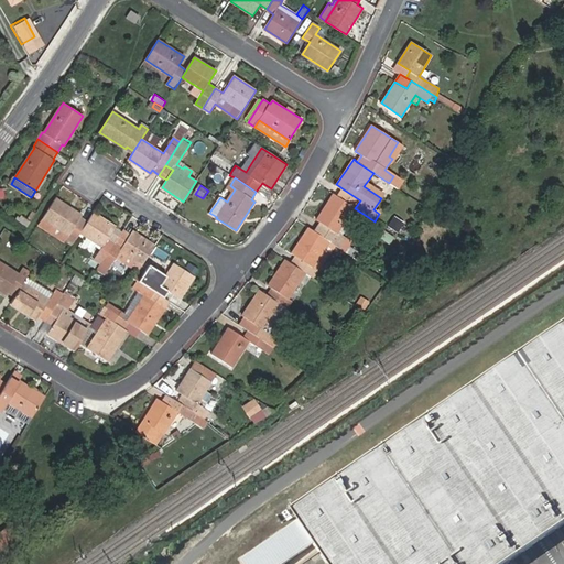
[(354,207),(355,208),(360,201),(344,190),(338,197),(354,207)]
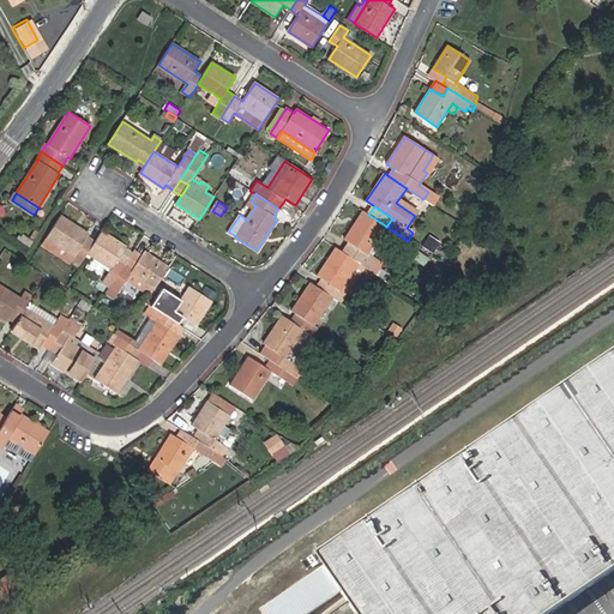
[(378,250),(372,246),(385,226),(368,215),(363,212),(344,240),(348,244),(342,252),(365,266),(377,275),(383,266),(372,258),(378,250)]
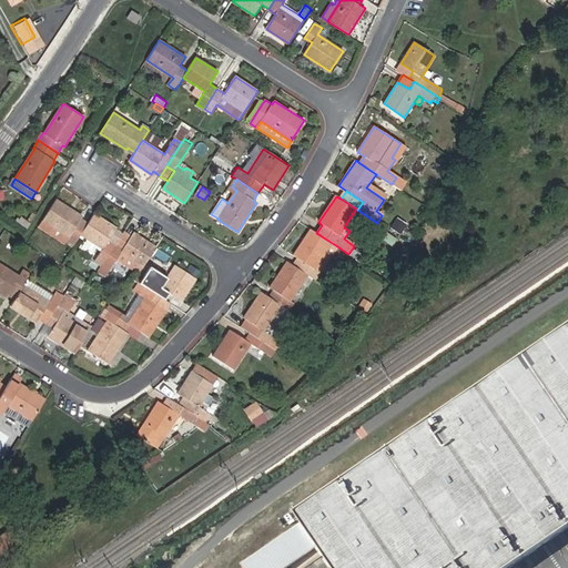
[(73,246),(81,234),(89,222),(82,219),(82,216),(57,200),(43,220),(69,236),(66,241),(73,246)]
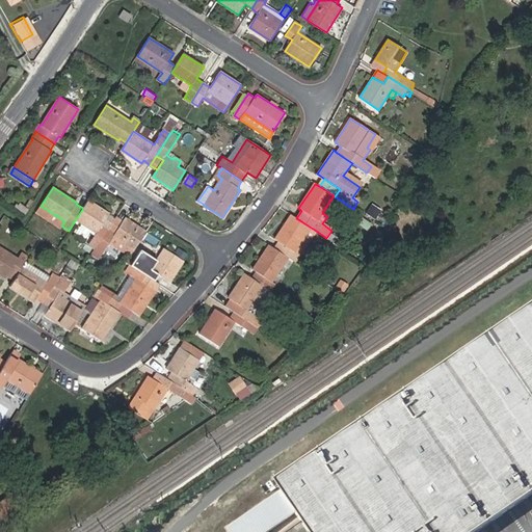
[(114,220),(114,219),(108,215),(109,214),(88,201),(83,208),(76,219),(97,233),(86,249),(92,254),(114,220)]
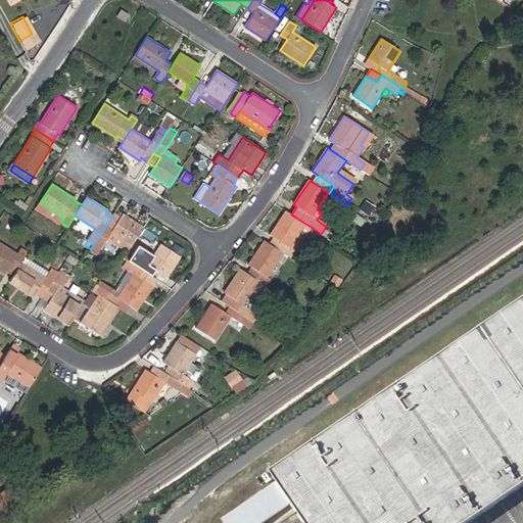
[(59,224),(60,222),(63,218),(40,202),(36,207),(59,224)]
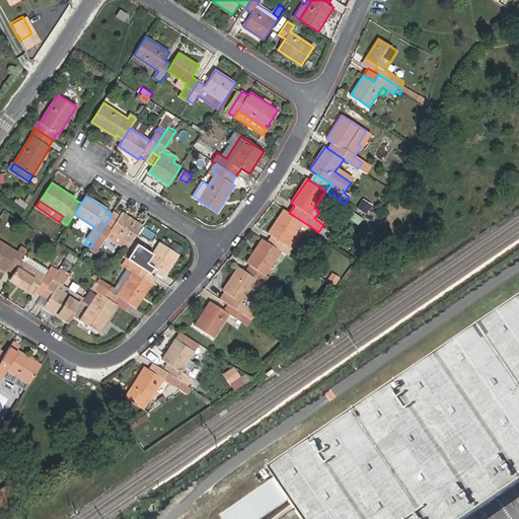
[(281,250),(288,255),(308,225),(289,213),(285,210),(269,233),(272,236),(268,242),(281,250)]
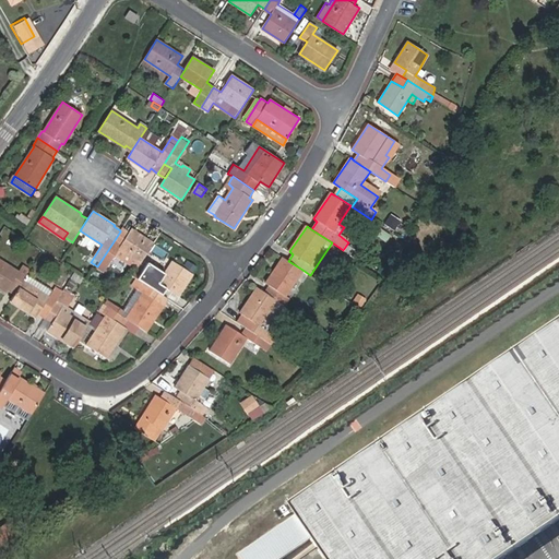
[(373,235),(383,241),(388,235),(379,228),(373,235)]
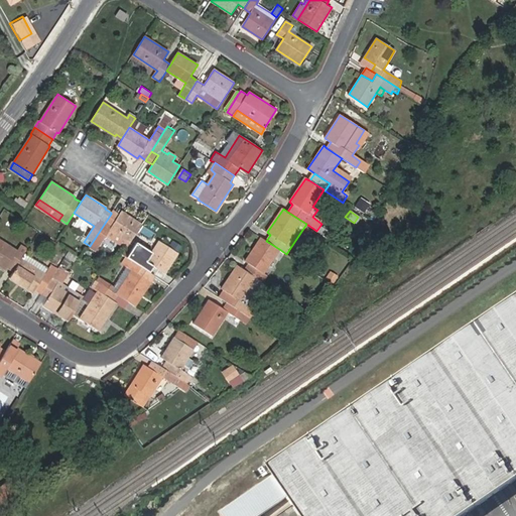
[(107,235),(127,248),(142,225),(121,212),(118,218),(111,214),(90,246),(96,251),(107,235)]
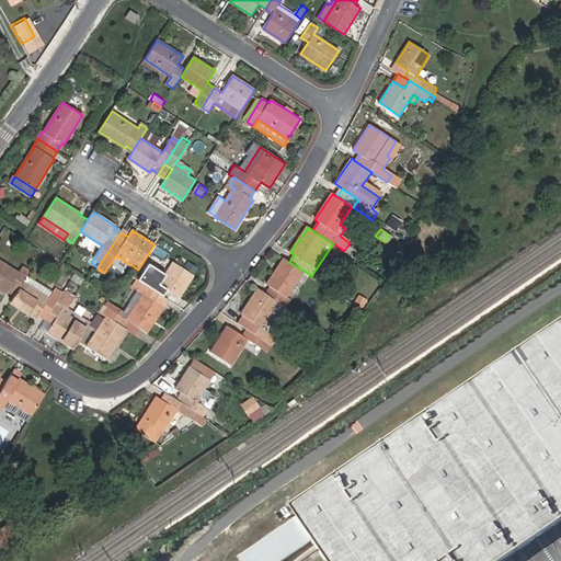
[(83,236),(79,242),(95,251),(99,244),(83,236)]
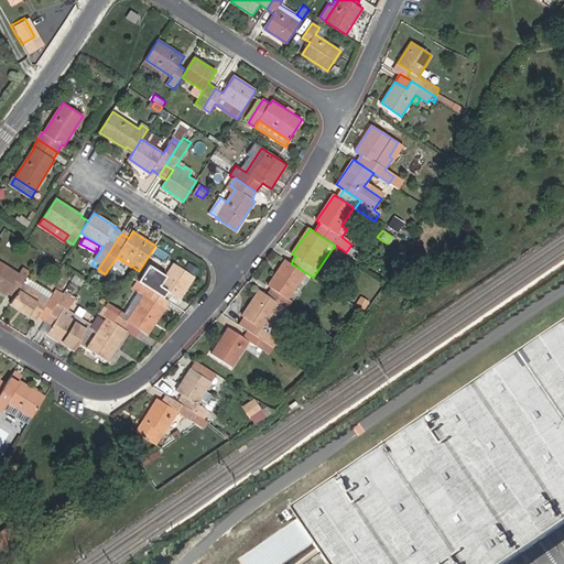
[(292,301),(288,299),(305,272),(291,263),(285,259),(268,284),(272,288),(268,295),(279,303),(286,307),(292,301)]
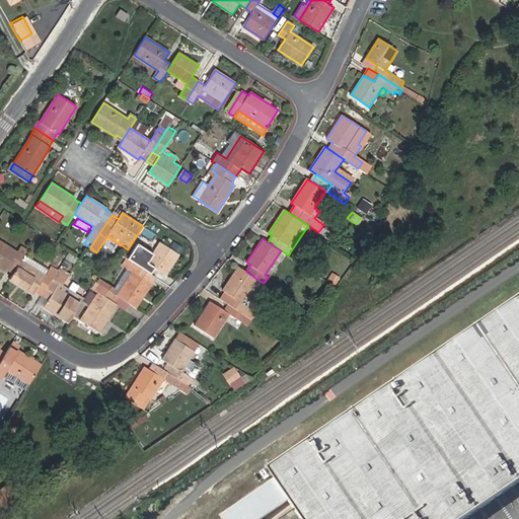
[(14,273),(24,256),(27,251),(21,247),(18,252),(0,240),(0,268),(5,272),(8,269),(14,273)]
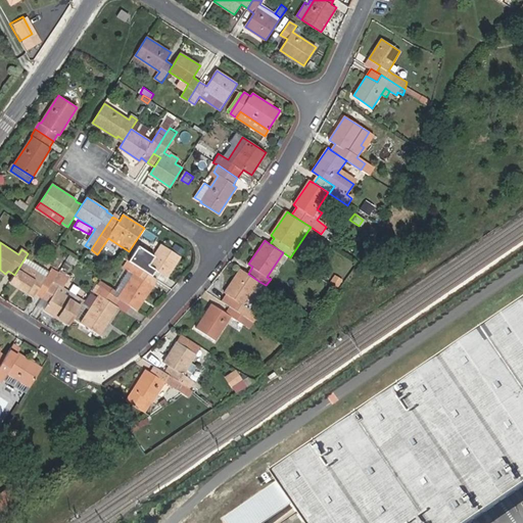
[(156,270),(168,277),(181,256),(162,244),(154,256),(139,245),(129,260),(152,276),(156,270)]
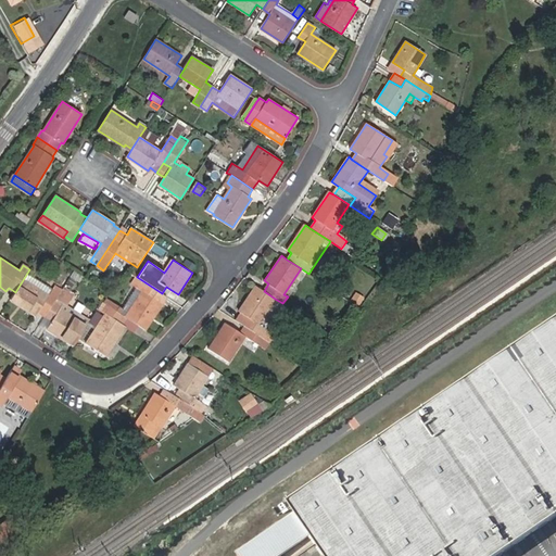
[(39,313),(45,317),(62,291),(55,287),(52,291),(26,275),(15,292),(11,299),(37,316),(39,313)]
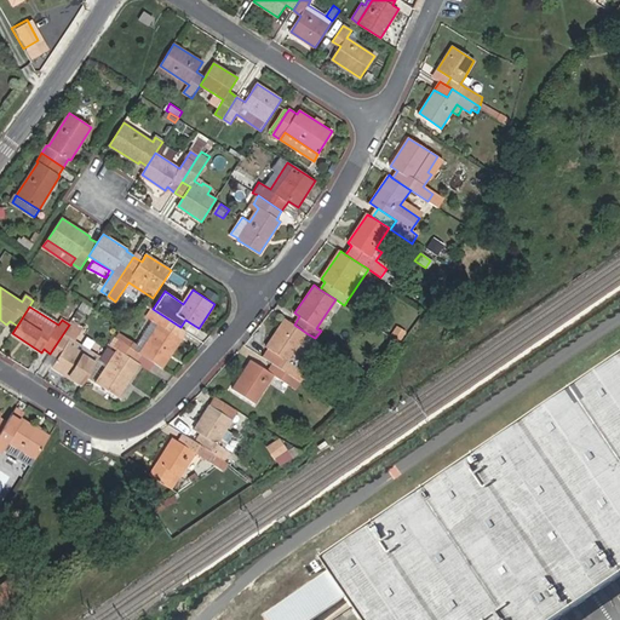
[(142,355),(162,368),(185,332),(181,327),(153,309),(148,316),(154,320),(139,342),(121,331),(116,338),(142,355)]
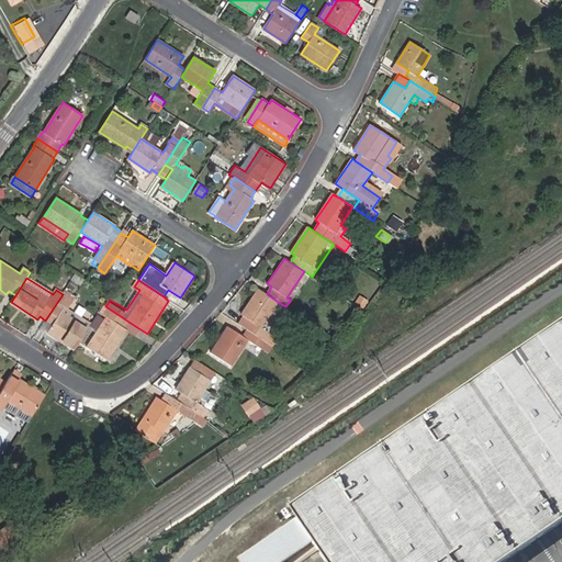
[(268,333),(261,327),(278,302),(267,294),(259,289),(242,314),(245,316),(256,323),(250,330),(263,339),(274,347),(279,339),(268,333)]
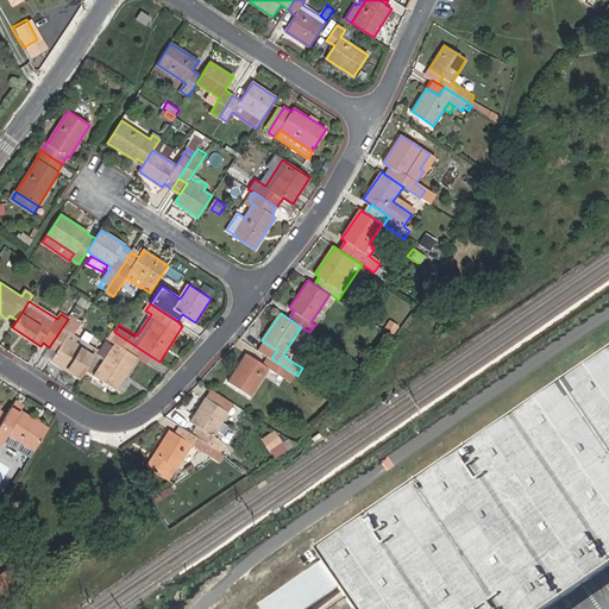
[(51,360),(80,380),(94,356),(66,338),(69,332),(73,334),(80,322),(69,315),(68,319),(49,347),(57,352),(51,360)]
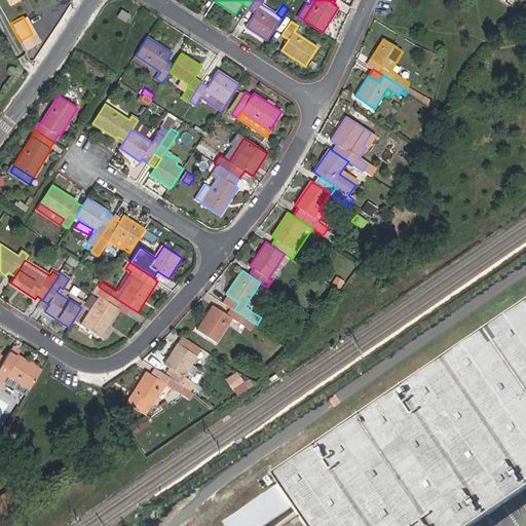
[(260,283),(245,306),(251,311),(267,287),(260,283)]
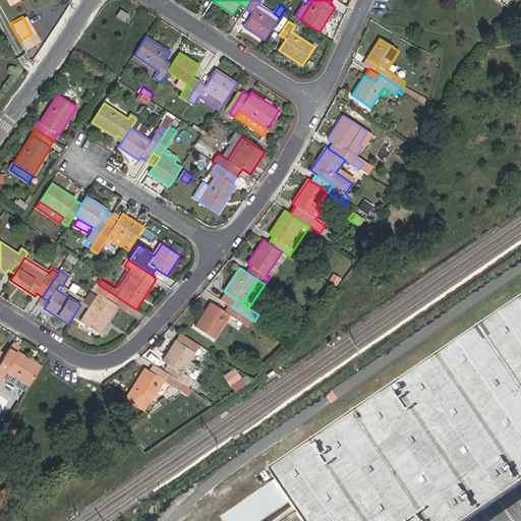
[(117,307),(114,304),(119,298),(98,284),(97,284),(93,290),(99,294),(80,322),(100,334),(117,307)]
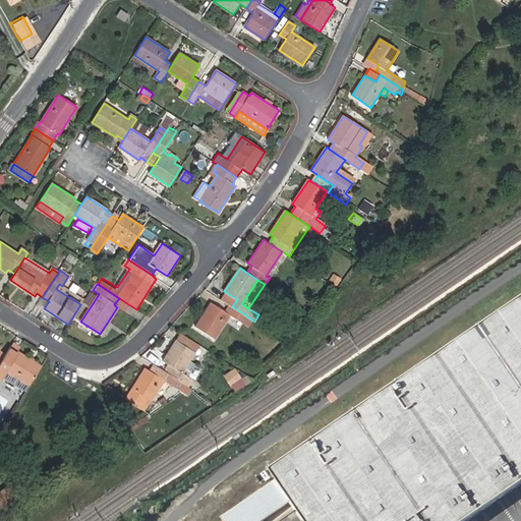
[(227,293),(223,300),(230,305),(232,306),(237,299),(227,293)]
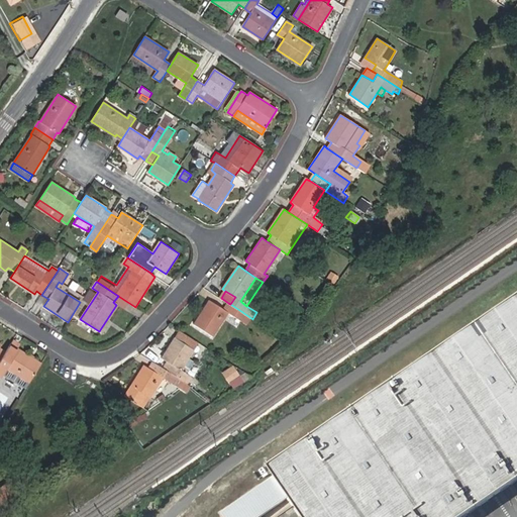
[(262,516),(290,498),(302,516),(461,516),(503,490),(516,479),(516,296),(477,324),(386,386),(269,467),(277,478),(222,514),(223,516),(262,516)]
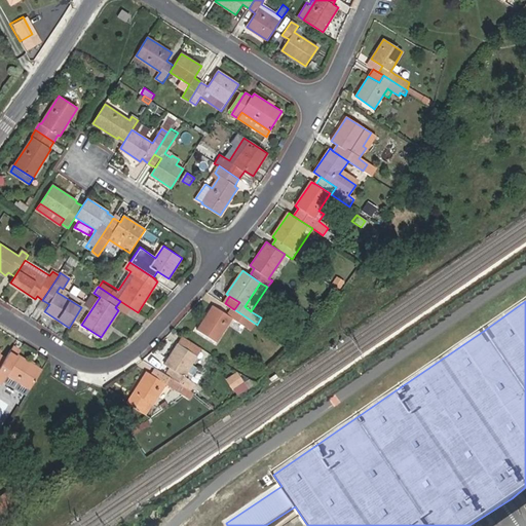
[(198,330),(216,342),(232,318),(253,331),(257,325),(247,317),(234,309),(232,308),(228,315),(214,306),(198,330)]
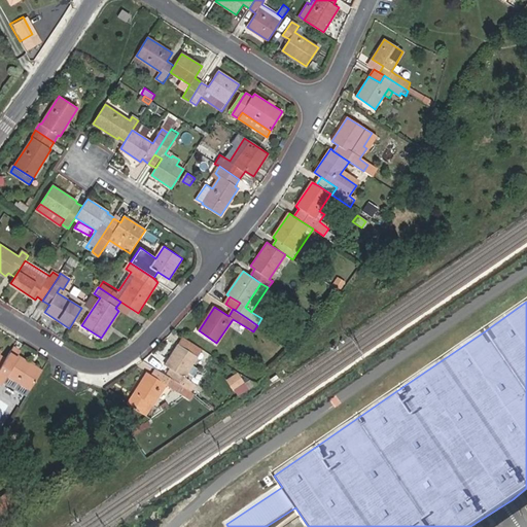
[(178,345),(197,356),(202,349),(183,338),(178,345)]
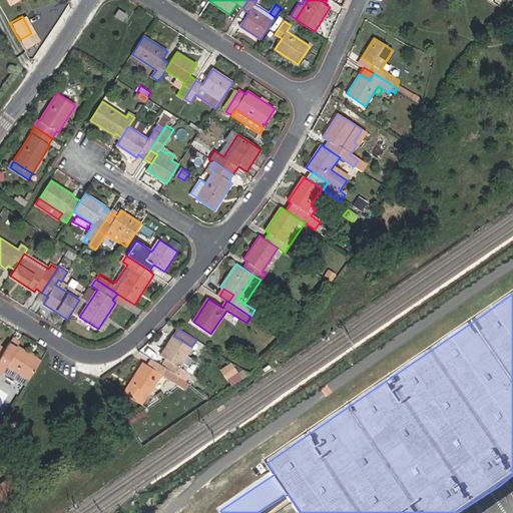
[(188,374),(186,373),(195,359),(187,355),(191,348),(191,347),(173,336),(161,356),(167,360),(171,363),(167,370),(185,381),(188,374)]
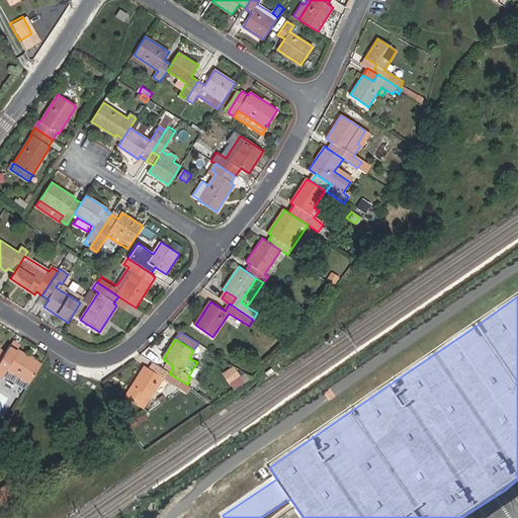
[(16,352),(18,350),(20,346),(13,342),(9,348),(16,352)]
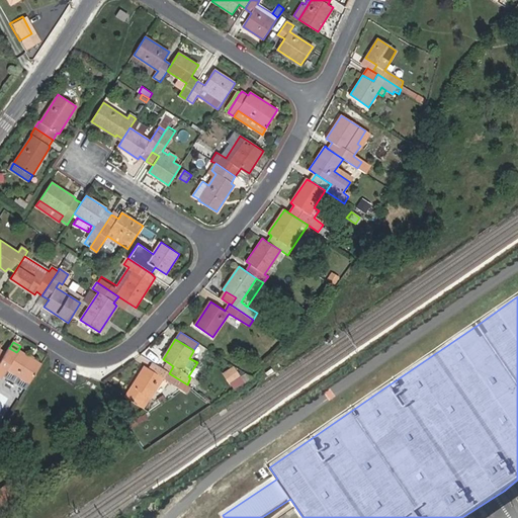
[(0,378),(2,374),(6,368),(29,382),(41,364),(18,350),(16,352),(9,348),(6,352),(0,362),(0,378)]
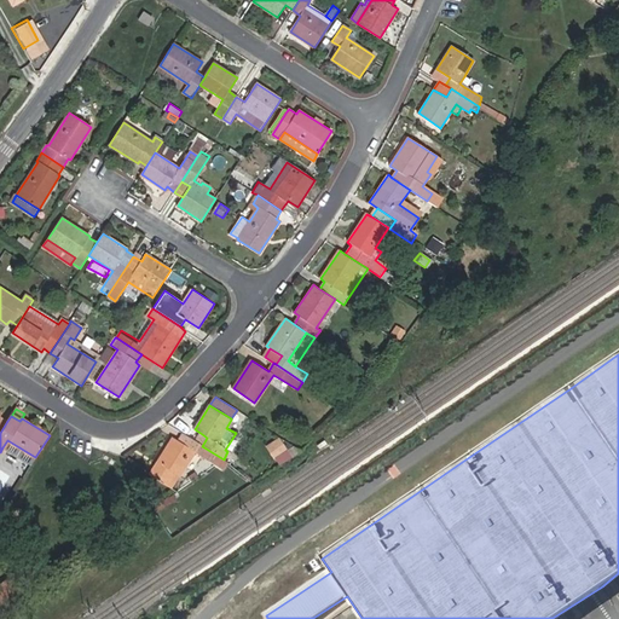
[(190,438),(183,434),(178,441),(185,446),(190,438)]
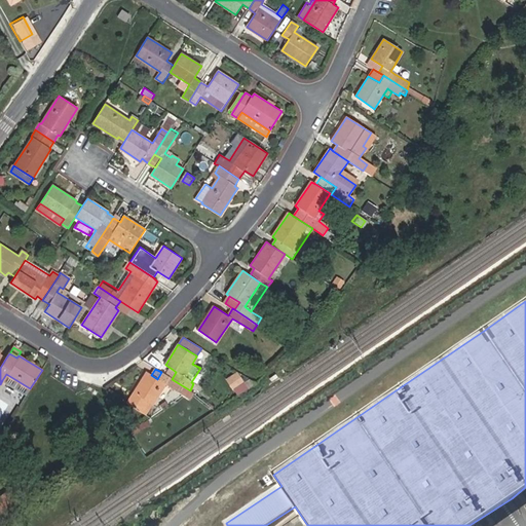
[(172,379),(176,372),(172,369),(166,375),(172,379)]
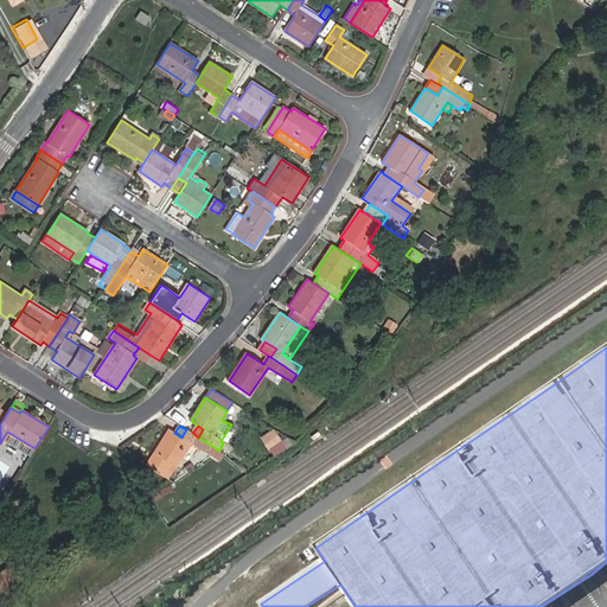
[(149,467),(168,479),(191,443),(211,455),(218,451),(219,451),(198,438),(192,433),(186,429),(181,438),(174,433),(170,429),(155,451),(158,454),(149,467)]
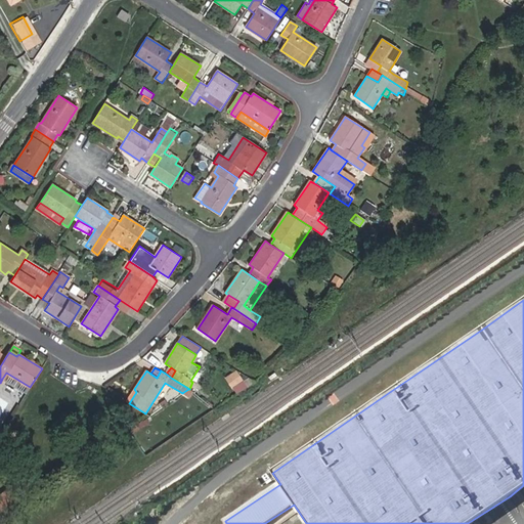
[(26,394),(30,387),(6,373),(2,379),(26,394)]
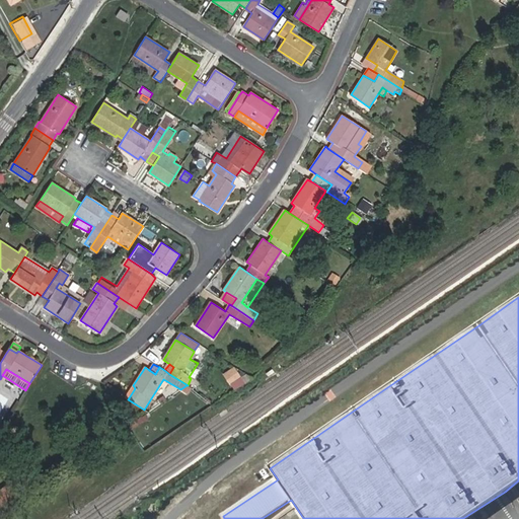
[(133,385),(125,397),(128,399),(135,388),(133,385)]
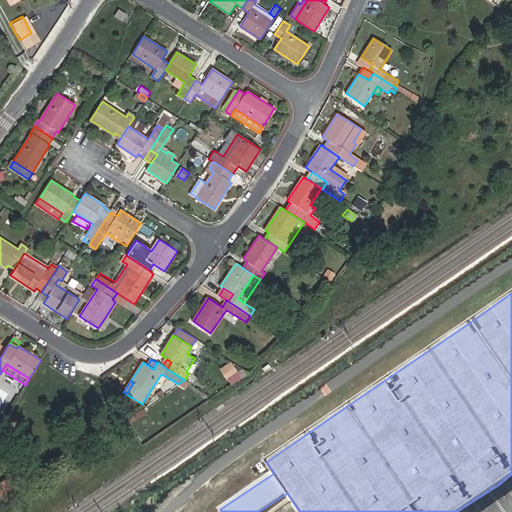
[(0,501),(17,490),(9,478),(0,484),(0,501)]
